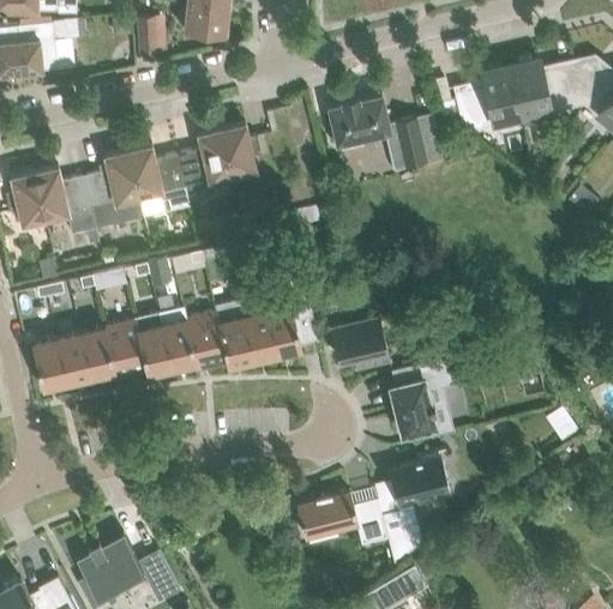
[(0,0),(0,11),(59,12),(59,0),(0,0)]
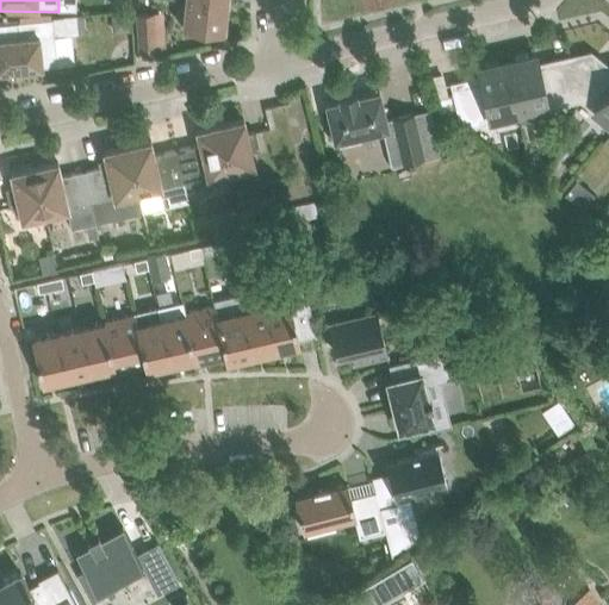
[(184,31),(225,36),(228,6),(186,1),(184,31)]
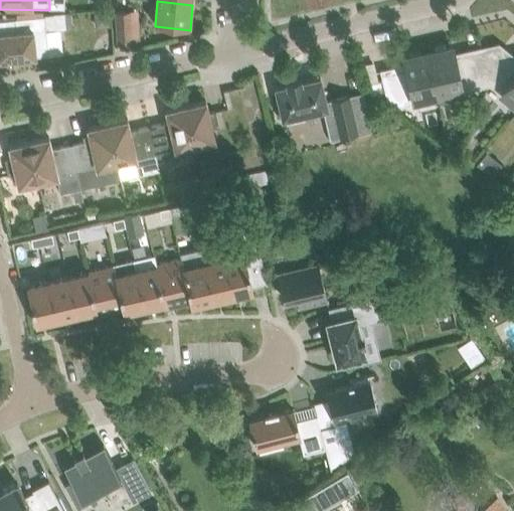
[(131,13),(117,14),(119,44),(133,43),(131,13)]
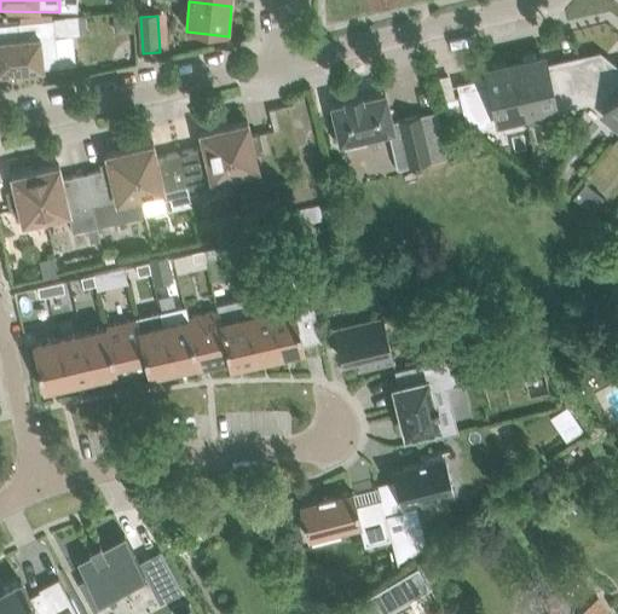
[(19,42),(0,44),(0,75),(59,70),(56,40),(80,38),(78,21),(18,25),(19,42)]
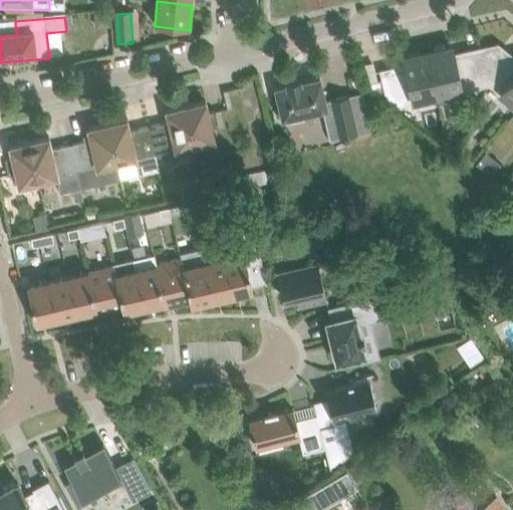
[(436,54),(428,56),(438,97),(461,92),(461,94),(479,90),(480,90),(487,88),(480,56),(455,61),(453,55),(452,50),(445,52),(444,49),(435,51),(436,54)]
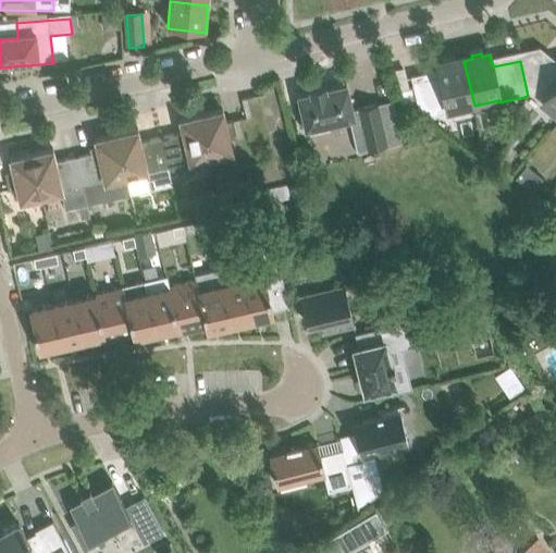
[(555,70),(539,57),(520,61),(528,96),(529,96),(533,95),(543,103),(555,114),(555,70)]
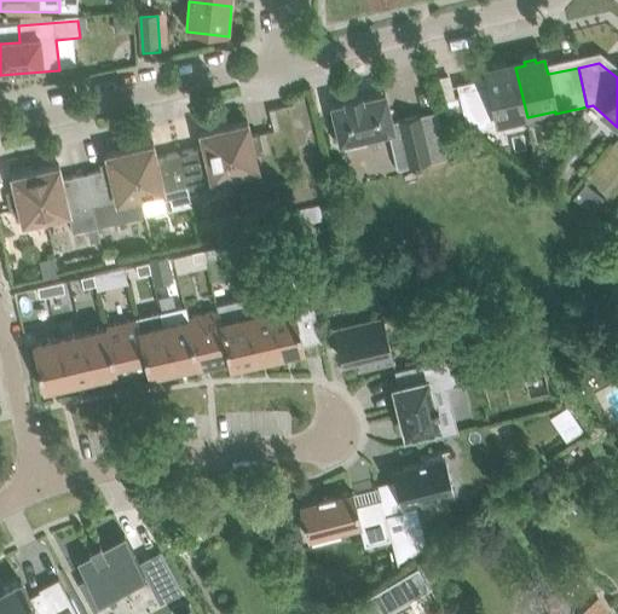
[(490,87),(458,94),(465,119),(466,126),(475,133),(478,132),(500,127),(498,123),(527,117),(515,68),(506,69),(504,65),(495,68),(495,71),(486,74),(489,82),(490,87)]
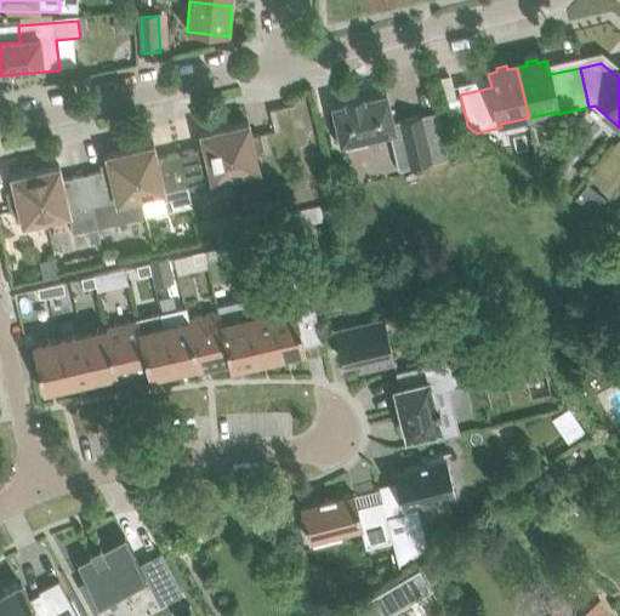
[(390,136),(398,174),(432,165),(421,119),(393,125),(387,97),(364,102),(363,100),(346,103),(347,106),(333,109),(341,147),(346,146),(347,150),(363,147),(362,142),(390,136)]
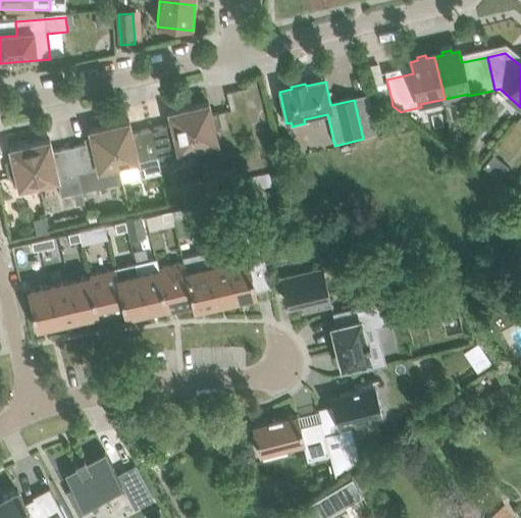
[(212,117),(209,105),(189,110),(198,150),(218,146),(215,133),(222,131),(219,115),(212,117)]
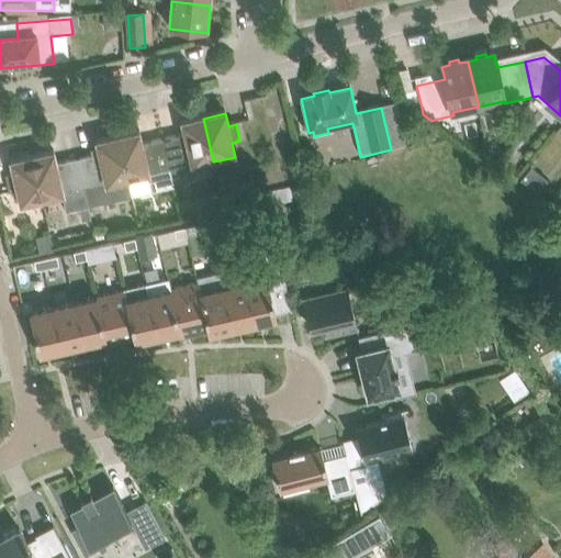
[(184,136),(164,141),(170,171),(174,183),(195,178),(193,167),(213,162),(203,119),(181,123),(184,136)]
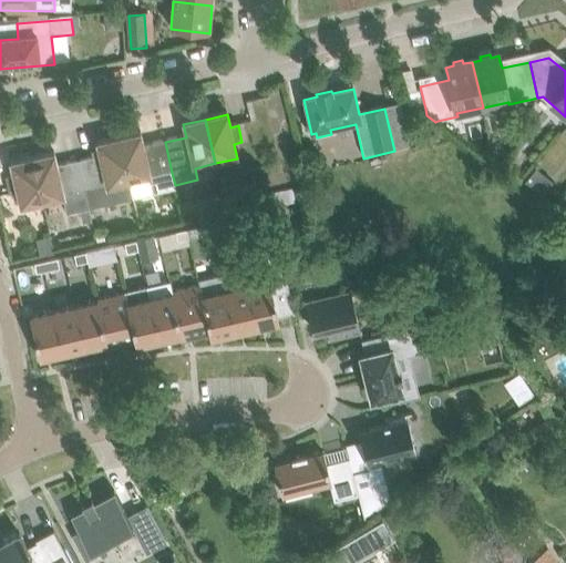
[(141,134),(119,140),(129,183),(172,173),(165,142),(144,147),(141,134)]
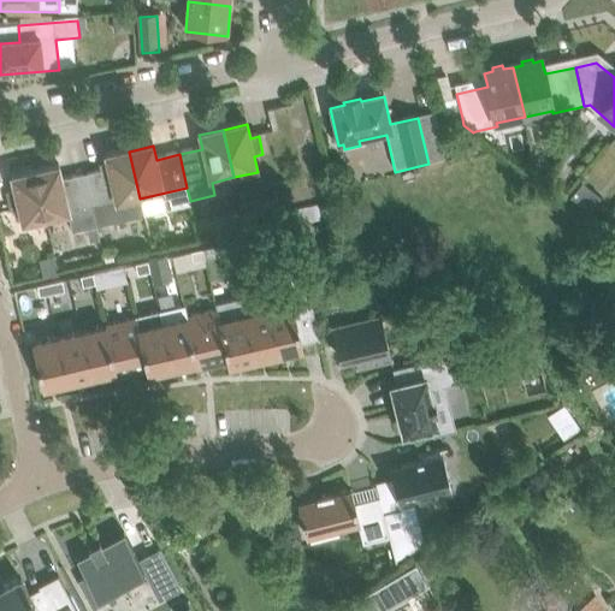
[(101,172),(86,176),(93,209),(93,211),(95,223),(96,227),(120,223),(116,205),(140,199),(129,152),(105,156),(107,165),(108,171),(101,172)]
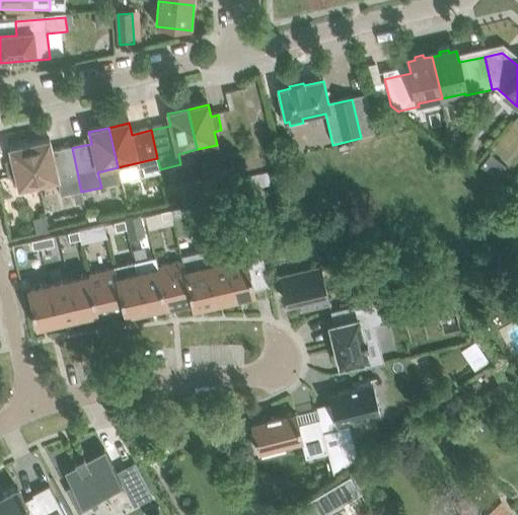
[(61,196),(81,192),(80,188),(78,177),(78,176),(72,148),(53,153),(50,141),(29,146),(39,186),(58,181),(61,196)]
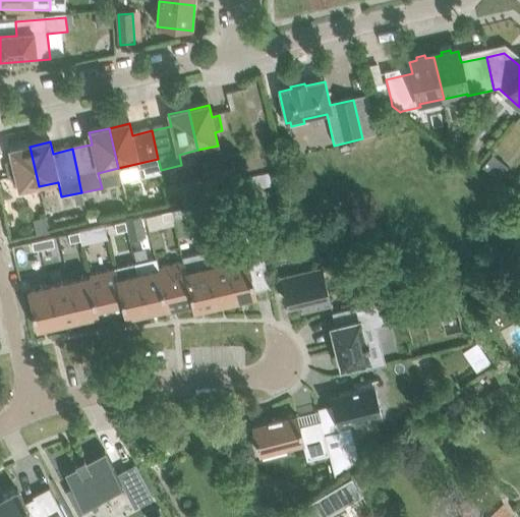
[(19,191),(39,186),(30,147),(9,151),(12,163),(5,165),(8,180),(16,178),(19,191)]
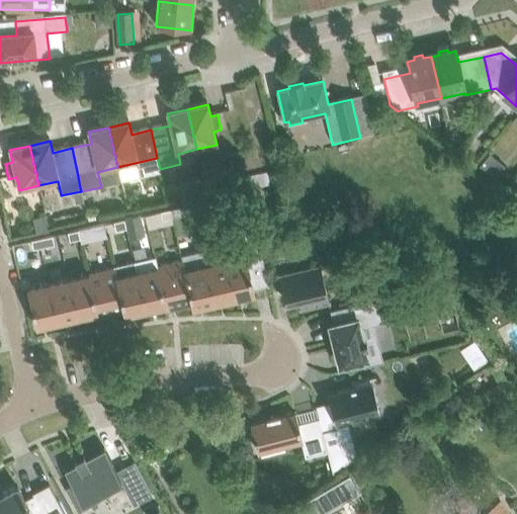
[(216,172),(202,175),(203,179),(205,188),(219,185),(216,172)]
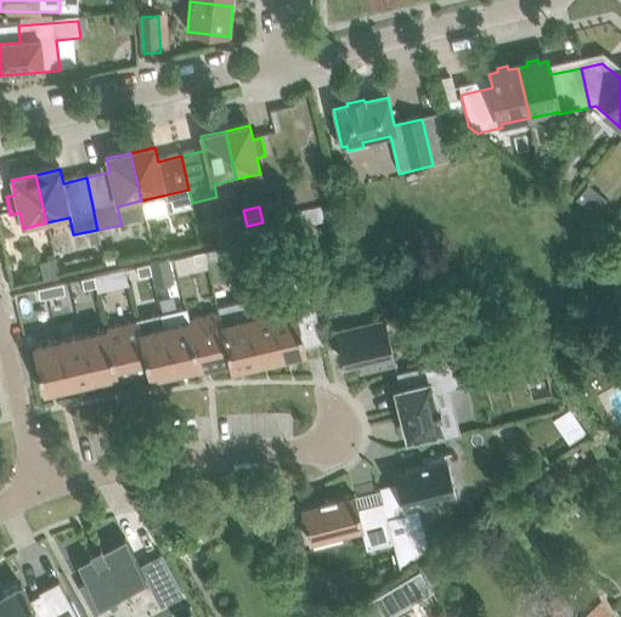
[(215,222),(220,242),(249,236),(247,226),(244,215),(215,222)]
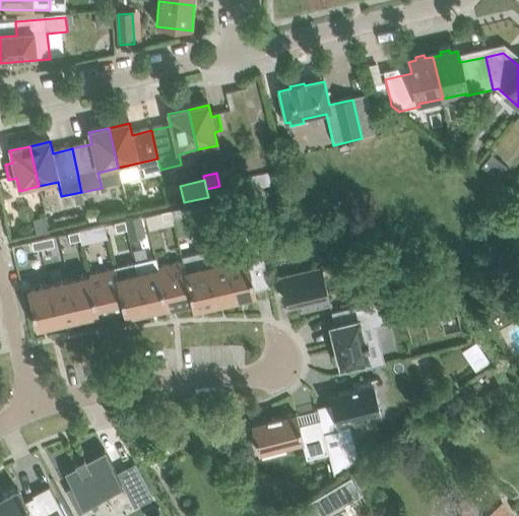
[(194,202),(196,210),(207,208),(205,199),(194,202)]
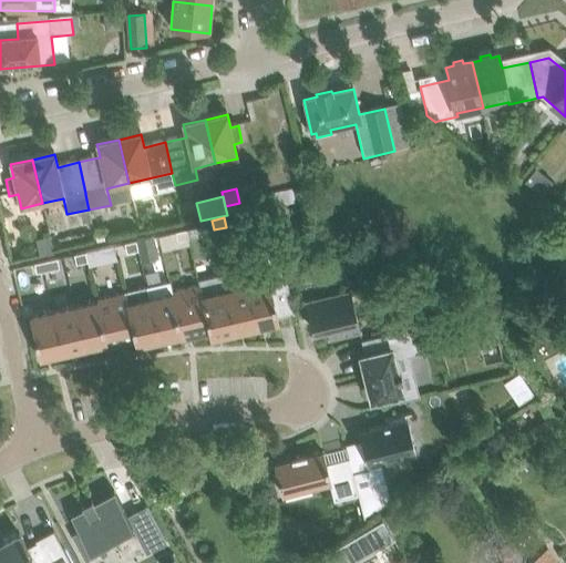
[(209,227),(187,232),(189,242),(212,236),(209,227)]
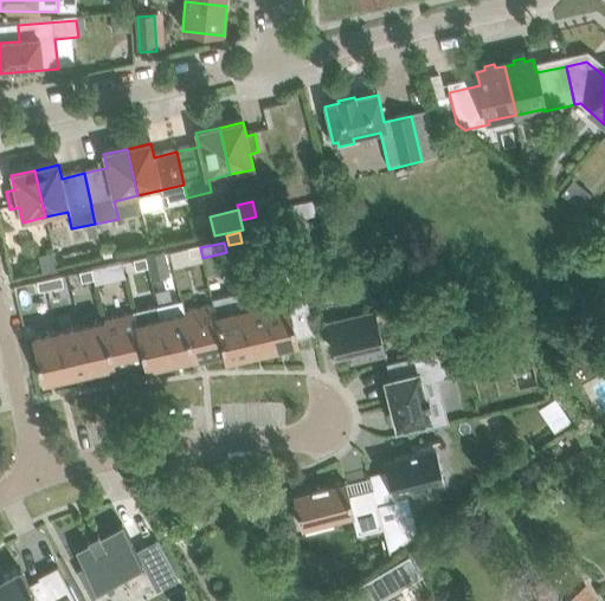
[(200,247),(188,251),(190,260),(203,258),(200,247)]
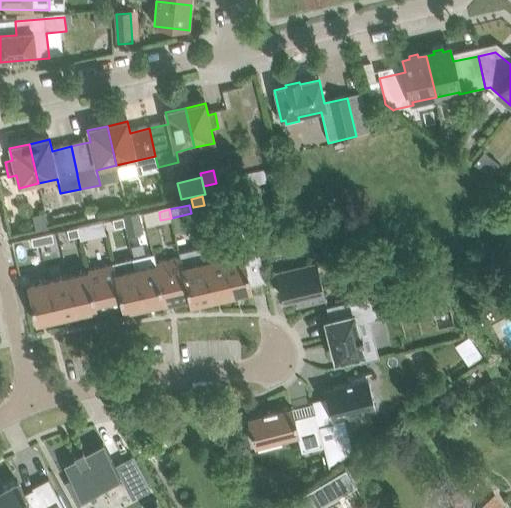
[(36,232),(49,229),(46,215),(37,217),(37,219),(33,219),(36,232)]
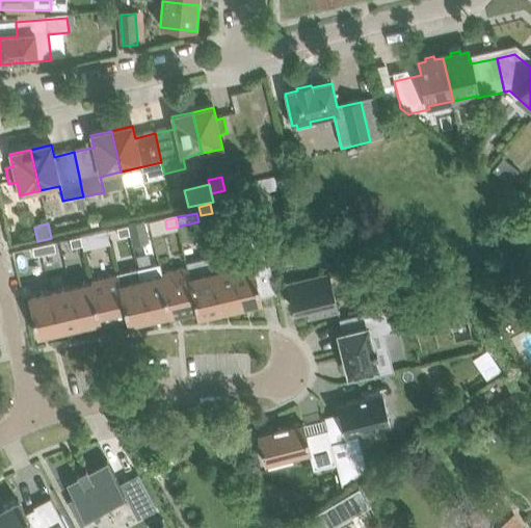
[(128,229),(117,231),(120,239),(130,237),(128,229)]
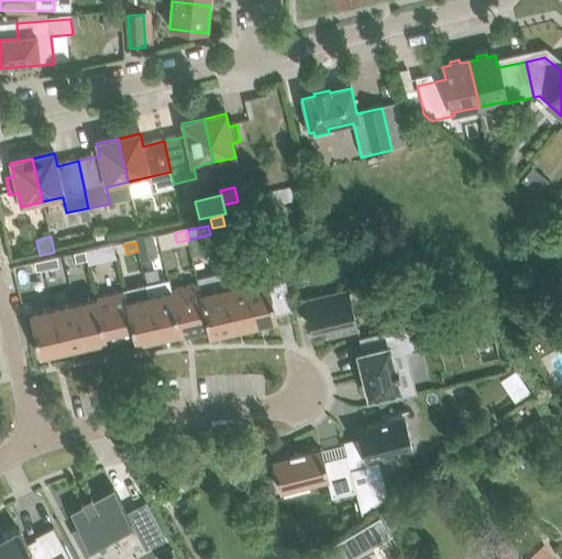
[(118,245),(90,252),(94,264),(121,258),(118,245)]
